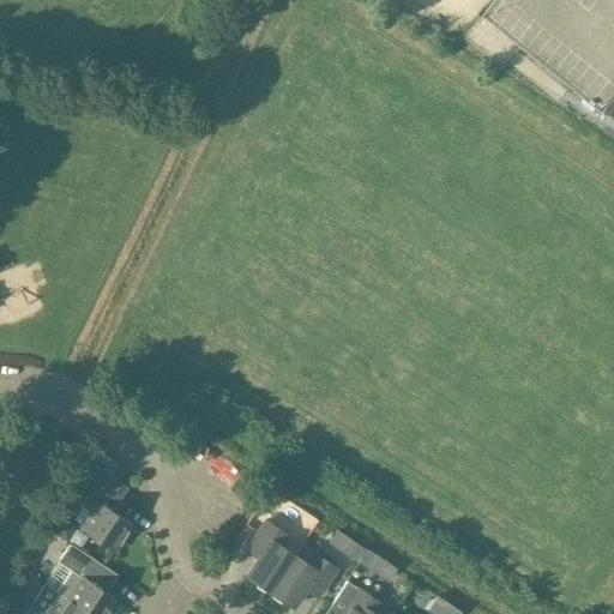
[(82,505),(90,511),(79,528),(115,552),(133,525),(106,506),(121,482),(97,467),(89,480),(80,492),(88,495),(82,505)]
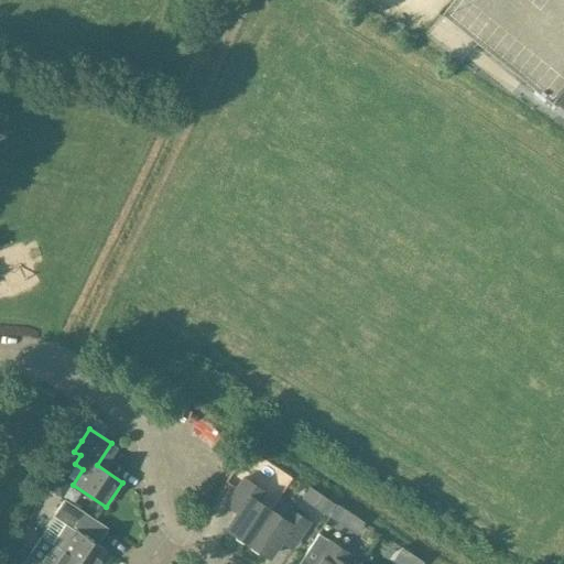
[(252,468),(259,457),(247,449),(240,461),(252,468)]
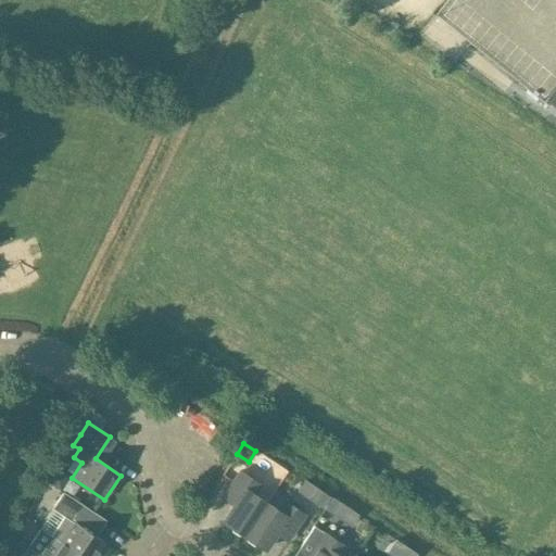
[(223,522),(243,535),(266,503),(254,495),(261,485),(240,471),(232,483),(243,491),(223,522)]
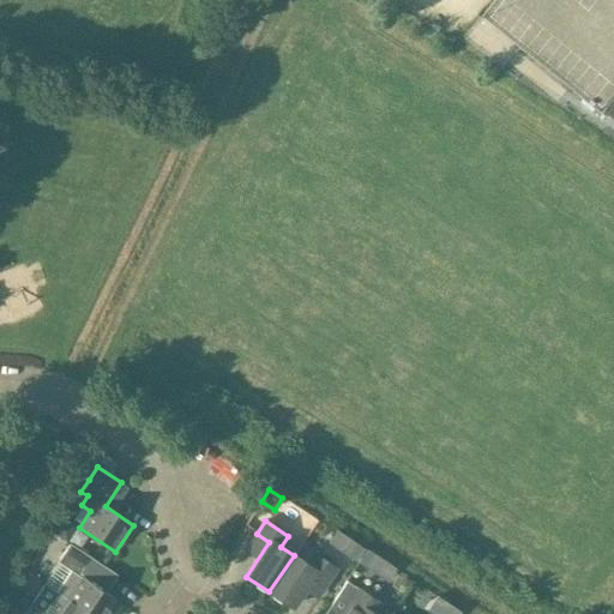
[(333,528),(325,540),(386,579),(395,567),(333,528)]
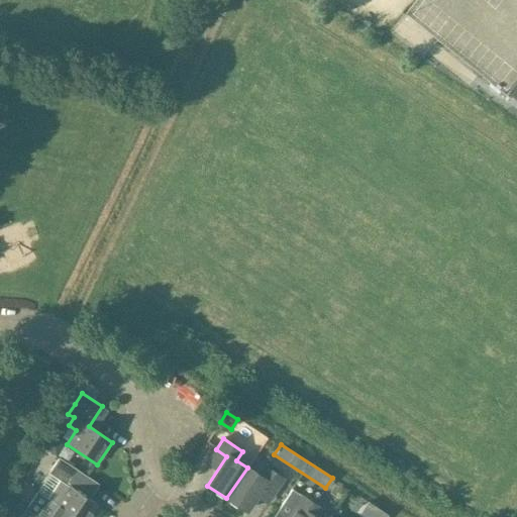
[(91,516),(99,506),(89,500),(99,484),(59,457),(48,474),(59,481),(47,498),(75,516),(91,516)]
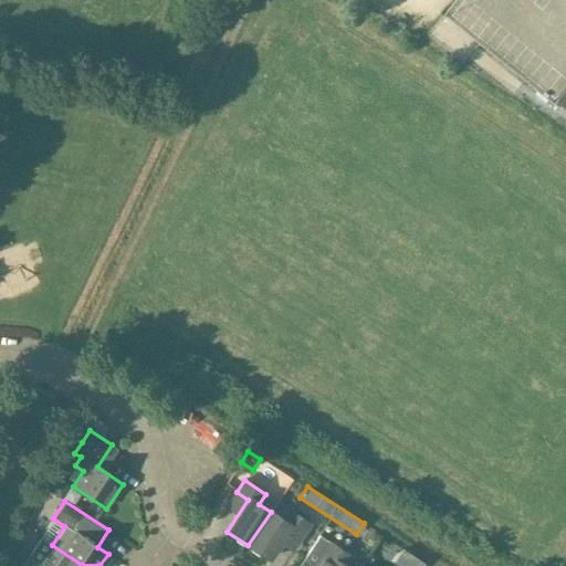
[(283,520),(271,512),(248,545),(270,559),(291,527),(303,536),(310,524),(289,511),(283,520)]
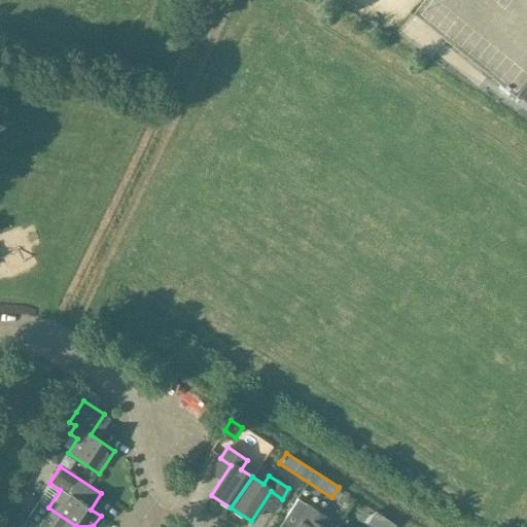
[(285,519),(293,524),(299,526),(320,526),(326,519),(299,499),(285,519)]
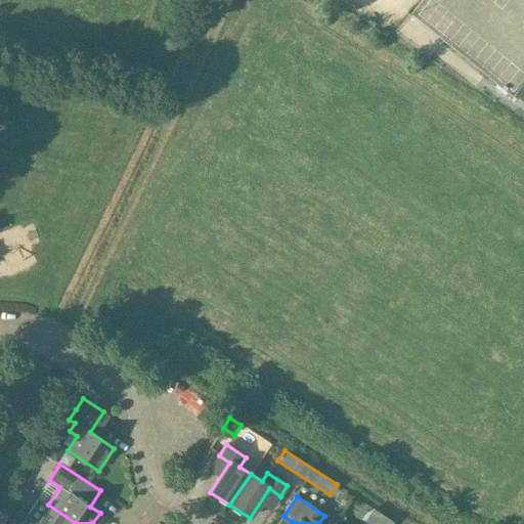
[(76,523),(48,505),(37,521),(26,514),(17,523),(76,523)]
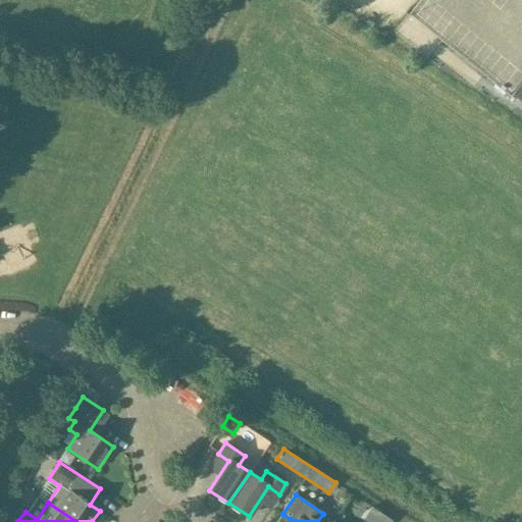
[(370,521),(386,521),(389,517),(368,506),(362,518),(370,521)]
